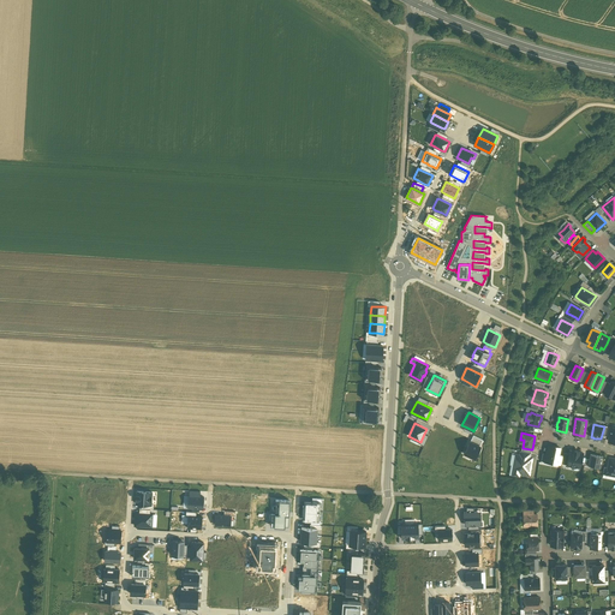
[(481,447),(483,440),(473,435),(470,442),(481,447)]
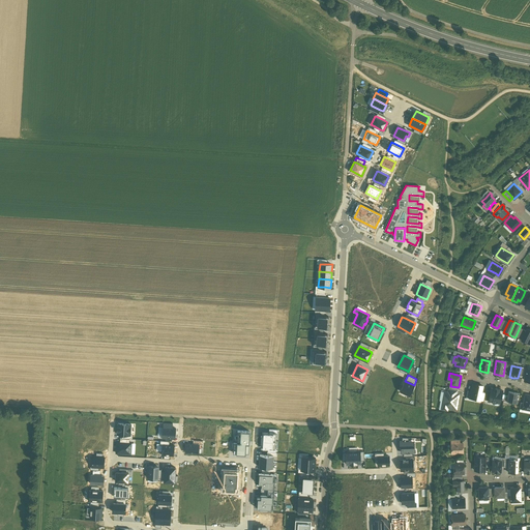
[(410,392),(414,385),(405,381),(401,391),(407,393),(409,395),(410,392)]
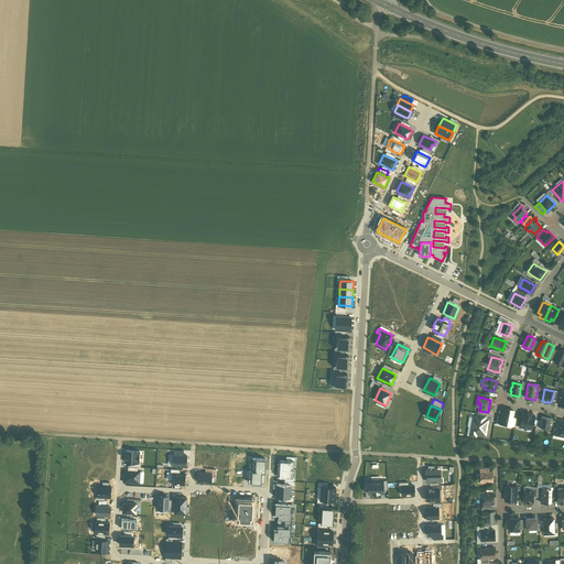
[(499,423),(511,425),(513,411),(502,409),(501,415),(499,423)]
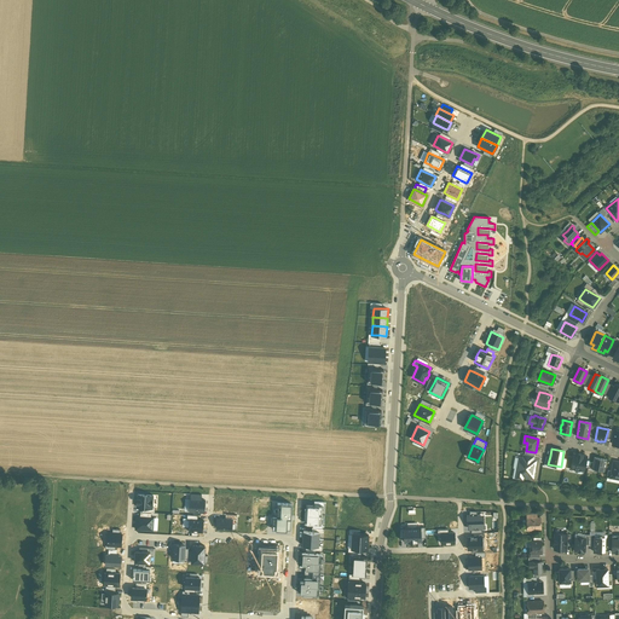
[(578,455),(573,453),(573,457),(571,468),(574,469),(579,470),(584,470),(585,467),(586,460),(586,456),(583,455),(578,453),(578,455)]
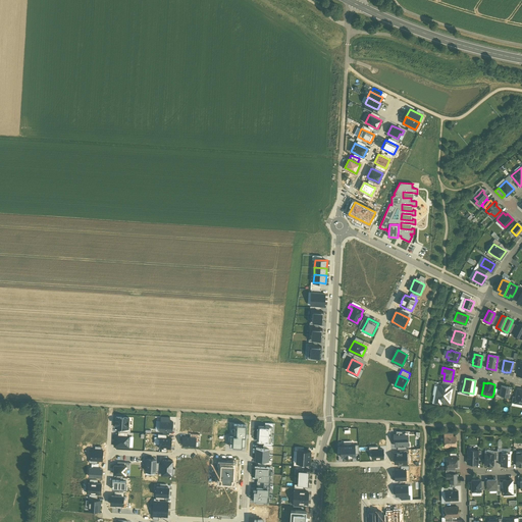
[(450,396),(451,390),(450,390),(451,384),(442,383),(441,383),(440,386),(438,386),(435,404),(440,405),(441,402),(450,403),(451,397),(450,396)]
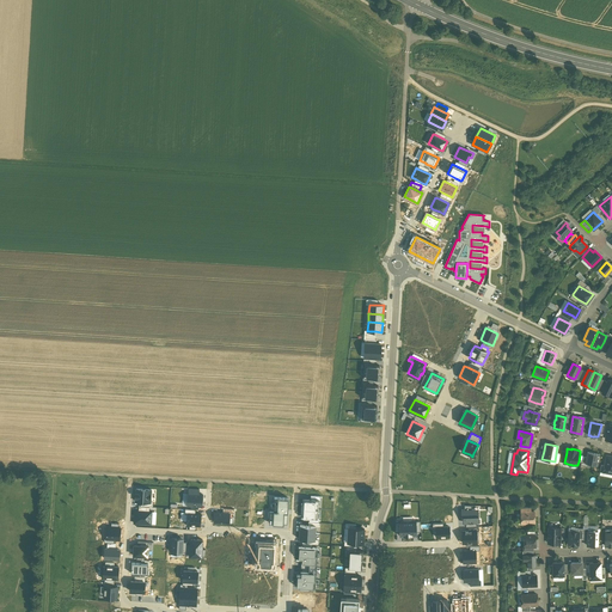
[(600,454),(587,452),(586,458),(585,463),(598,466),(600,454)]
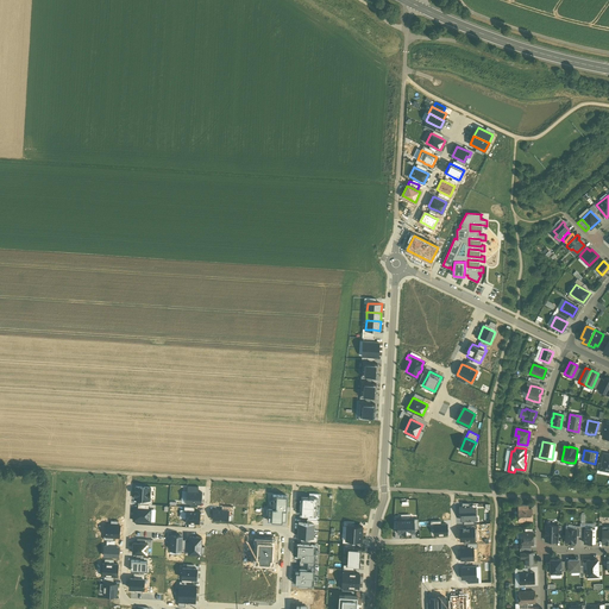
[(140,500),(150,500),(150,488),(136,487),(135,498),(140,500)]
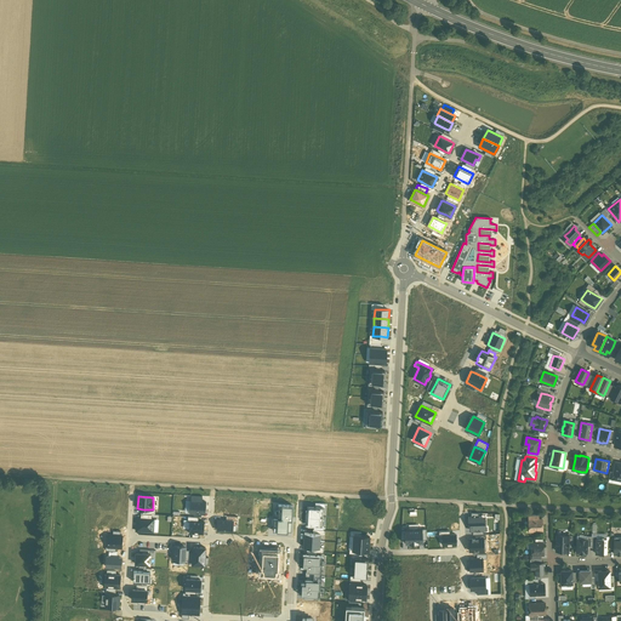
[(201,513),(205,513),(205,501),(203,501),(192,501),(191,513),(194,513),(201,513)]
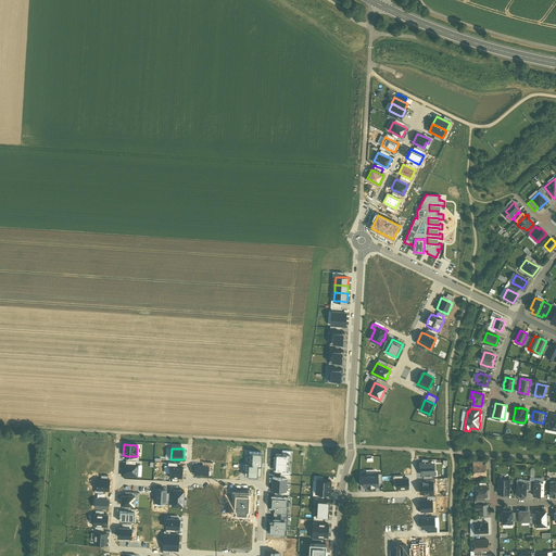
[(245,457),(244,472),(257,472),(258,465),(262,465),(262,453),(250,452),(249,457),(245,457)]
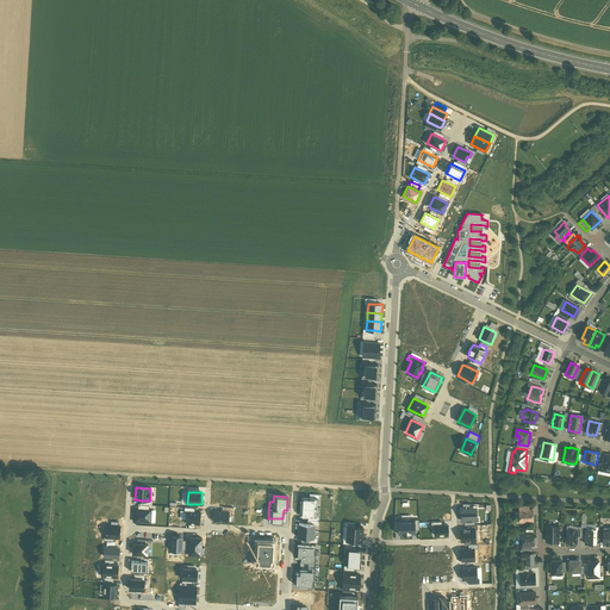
[(300,502),(300,506),(317,508),(318,499),(318,498),(310,498),(302,497),(302,502),(300,502)]
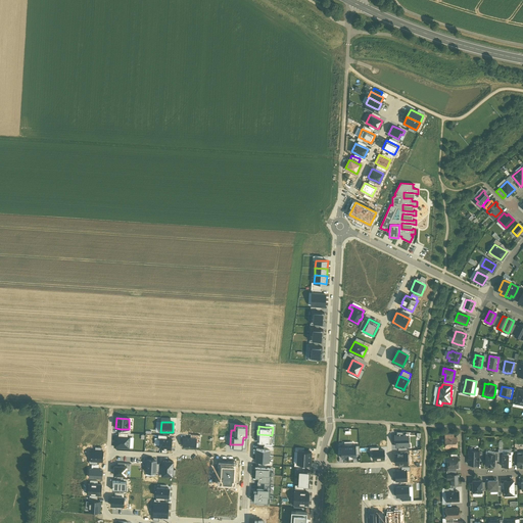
[(90,433),(90,443),(98,444),(104,444),(104,434),(90,433)]
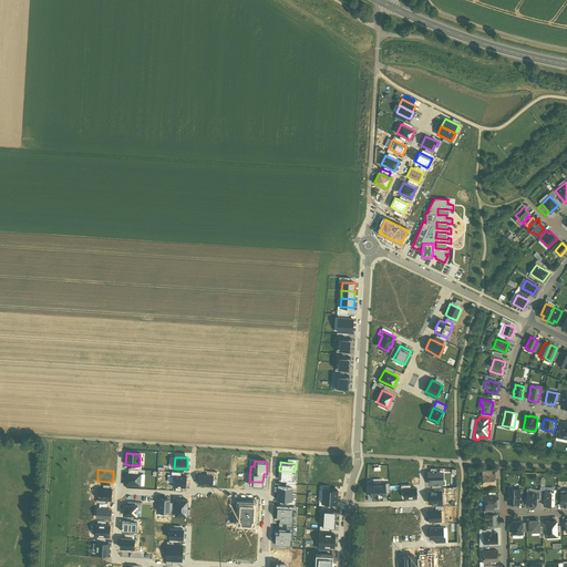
[(295,472),(279,471),(279,476),(280,476),(279,480),(287,480),(295,481),(295,480),(295,472)]
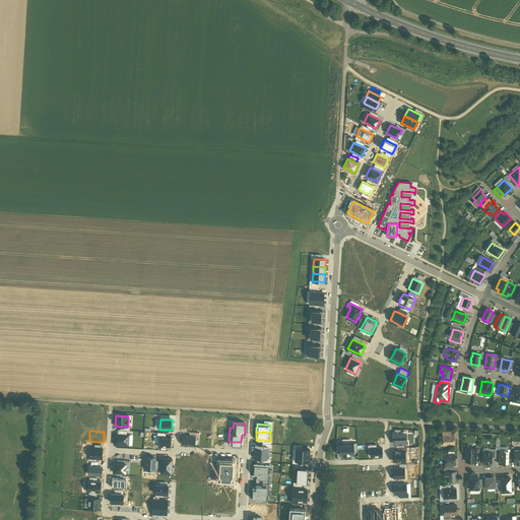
[(395,433),(393,433),(393,445),(396,445),(404,444),(407,444),(406,432),(400,433),(395,433)]
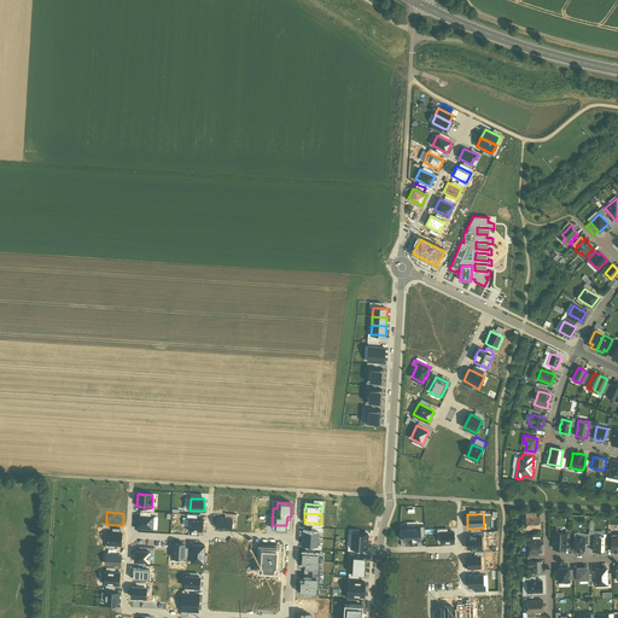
[(152,529),(153,517),(151,517),(140,516),(136,516),(136,520),(136,523),(135,523),(135,528),(152,529)]
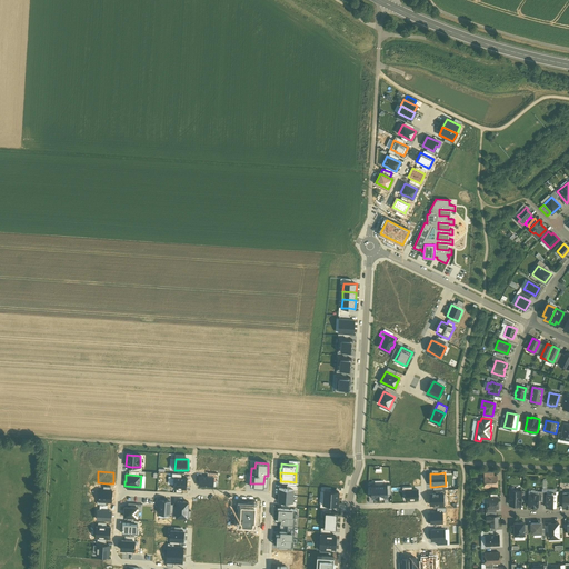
[(215,477),(208,477),(199,476),(199,486),(213,487),(215,477)]
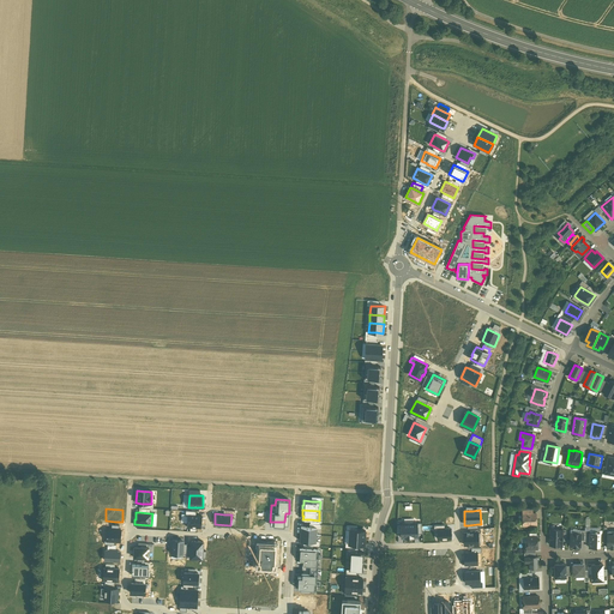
[(533,513),(523,513),(523,525),(536,524),(536,513),(533,513)]
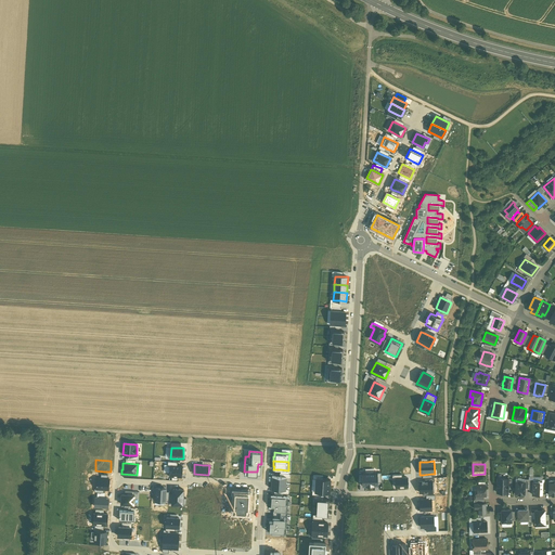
[(178,466),(169,466),(169,476),(172,477),(178,477),(182,477),(182,466),(178,466)]
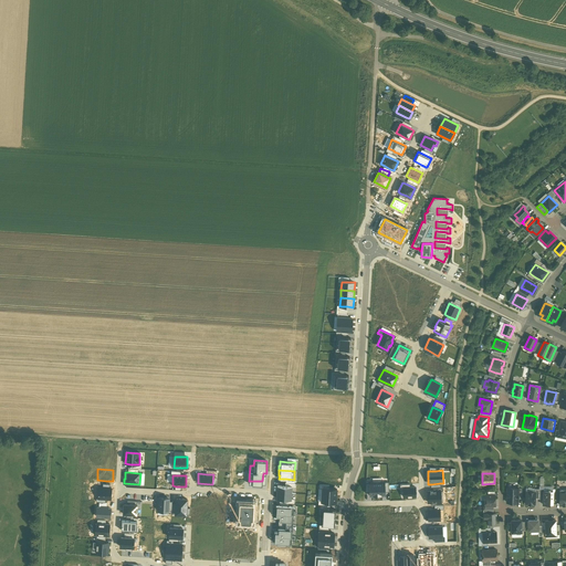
[(98,498),(98,499),(106,499),(111,499),(112,488),(109,488),(103,488),(98,488),(98,498)]
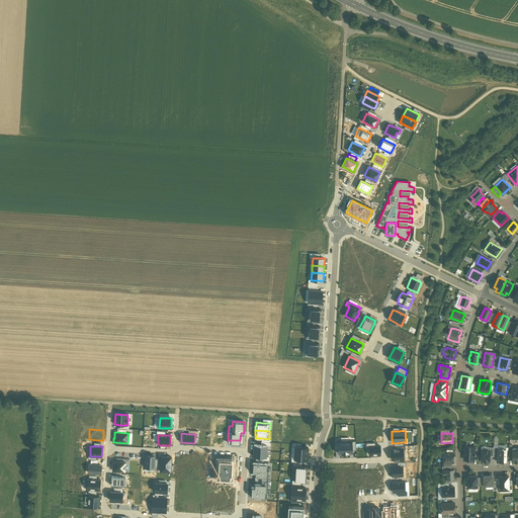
[(375,446),(369,446),(369,447),(369,454),(380,454),(380,446),(375,446)]
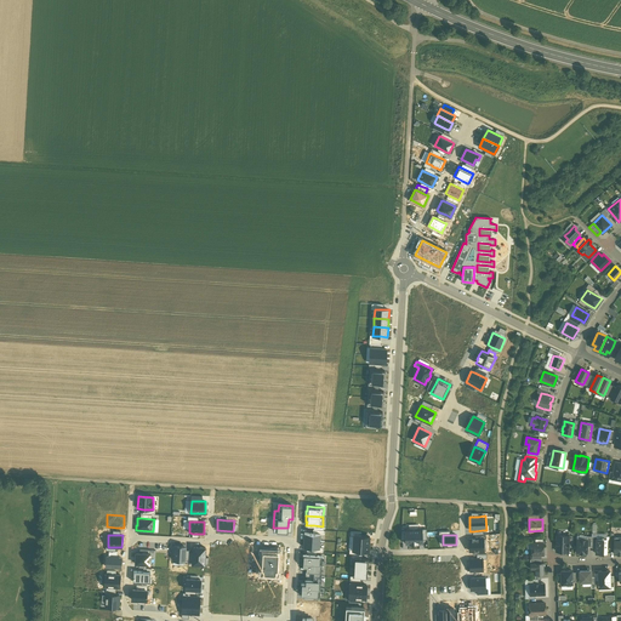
[(569,536),(557,535),(556,551),(568,552),(568,547),(569,536)]
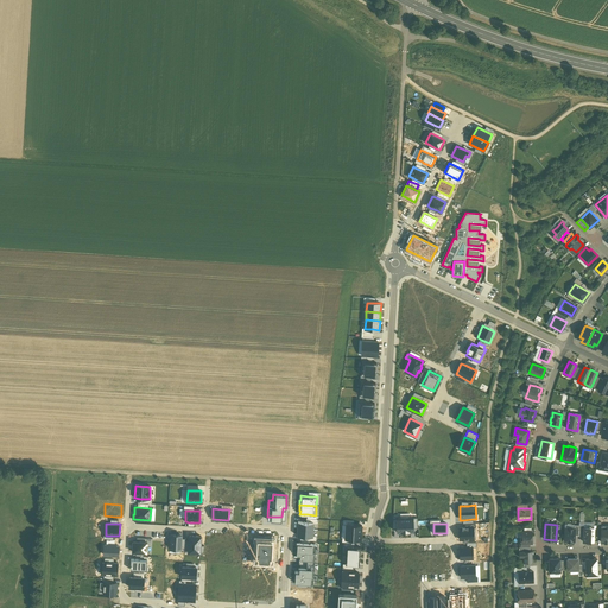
[(476,527),(464,527),(460,527),(460,539),(463,539),(463,543),(467,543),(467,539),(476,539),(476,527)]
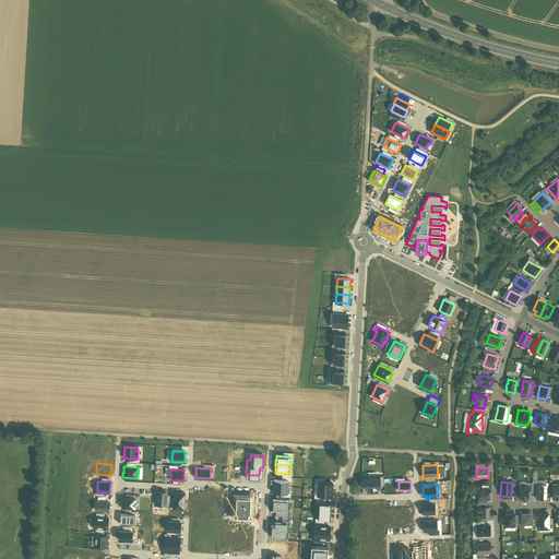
[(537,485),(536,485),(536,494),(536,498),(543,498),(546,498),(546,486),(537,485)]
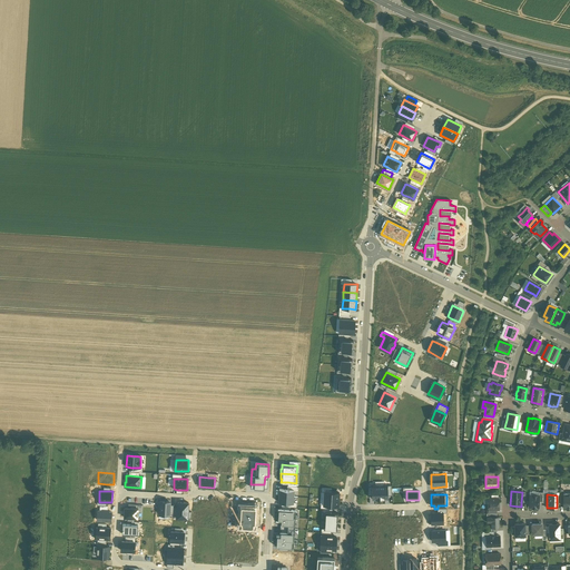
[(539,495),(530,495),(529,508),(539,508),(539,502),(539,495)]
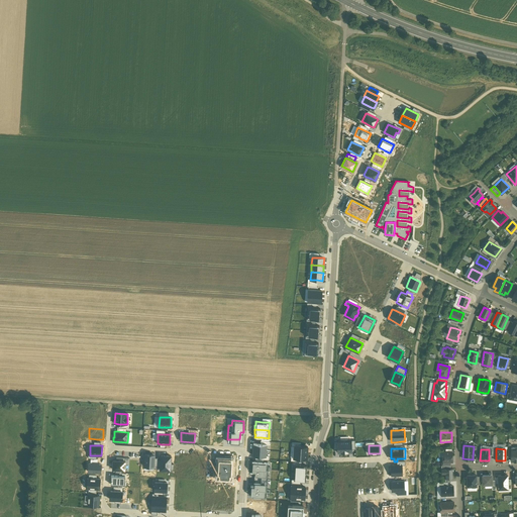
[(451,451),(443,452),(443,461),(450,461),(452,461),(451,451)]
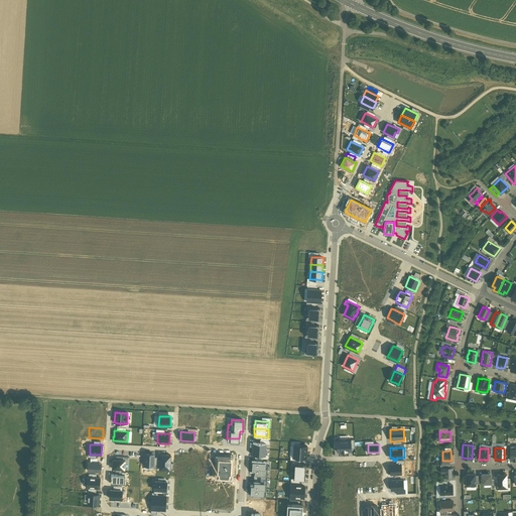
[(194,464),(203,465),(204,453),(195,452),(195,457),(194,464)]
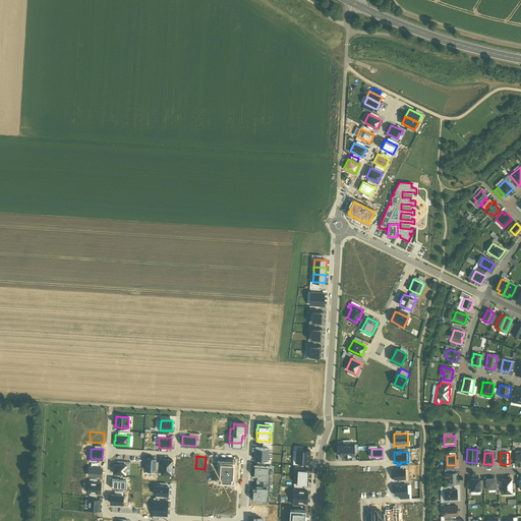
[(155,470),(156,461),(156,458),(147,458),(147,462),(146,462),(146,470),(151,470),(155,470)]
